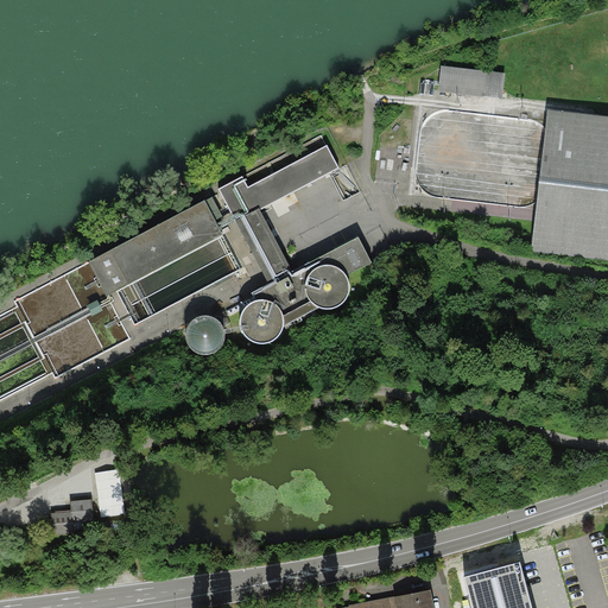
[(506,73),(441,67),(438,92),(502,97),(506,73)]
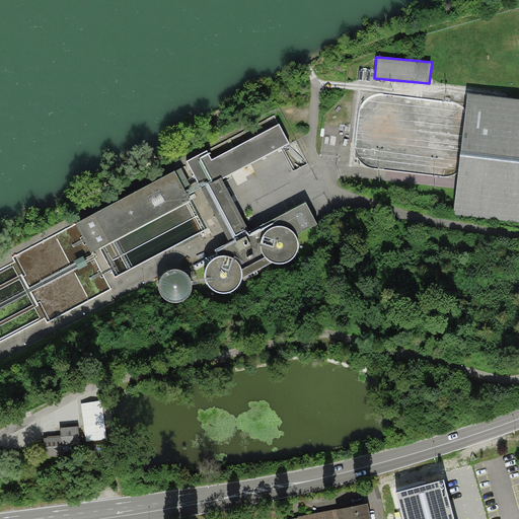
[(518,98),(467,93),(466,104),(457,178),(453,214),(518,221),(518,98)]
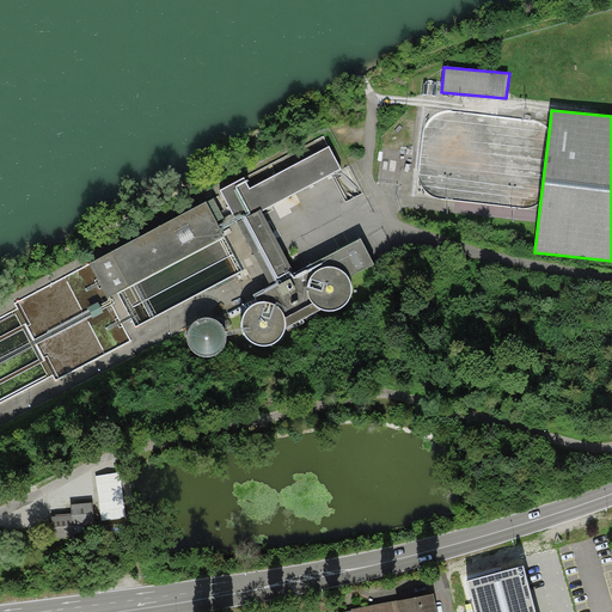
[(206,318),(200,319),(193,324),(189,330),(187,336),(188,343),(191,349),(199,355),(206,356),(212,355),(220,350),(224,346),(226,338),(225,336),(244,334),(245,336),(245,337),(248,340),(251,342),(256,344),(258,346),(261,346),(263,346),(265,346),(267,346),(269,346),(271,344),(274,343),(276,342),(279,341),(279,338),(281,337),(282,334),(285,332),(286,328),(320,310),(323,310),(326,311),(330,311),(334,311),(337,311),(341,308),(343,307),(344,306),(348,303),(350,300),(352,295),(352,291),(352,285),(350,281),(349,276),(374,263),(361,238),(312,263),(294,273),(261,210),(341,167),(324,135),(220,190),(230,209),(222,214),(214,196),(90,263),(108,298),(225,236),(222,228),(230,224),(264,288),(254,295),(257,303),(255,304),(251,306),(248,308),(244,314),(243,317),(242,322),(242,328),(242,329),(225,331),(222,328),(219,322),(213,319),(206,318)]
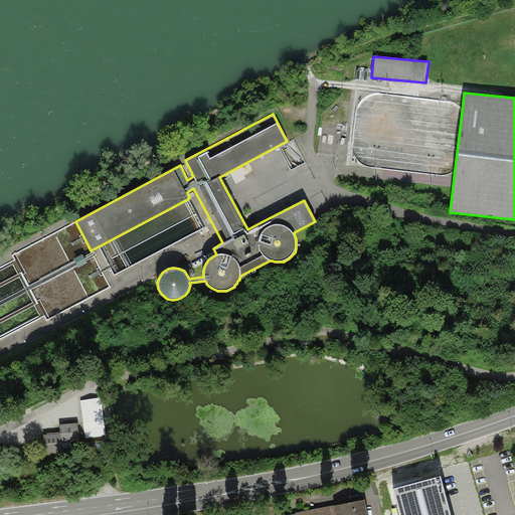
[(11,259),(0,264),(0,329),(38,310),(11,259)]
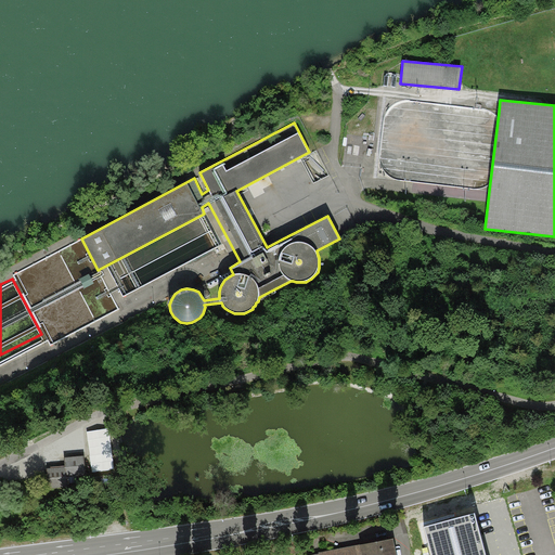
[(65,468),(47,469),(48,489),(68,487),(67,477),(86,476),(85,456),(64,459),(65,468)]
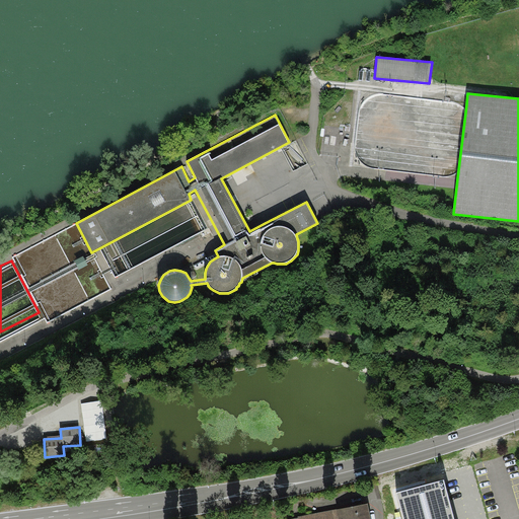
[(453,518),(444,480),(396,493),(403,518),(453,518)]
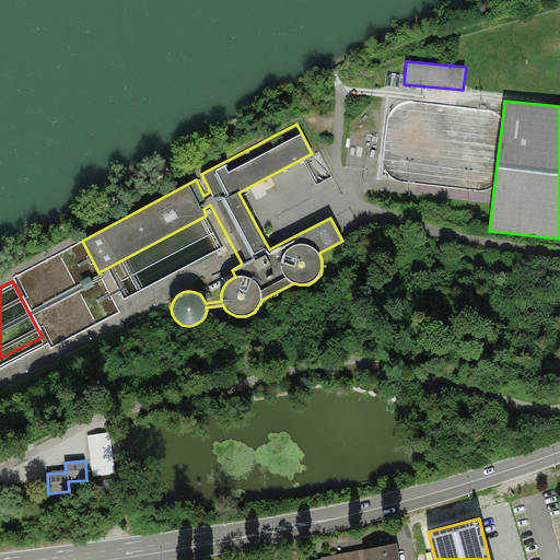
[(322,558),(313,559),(399,559),(397,543),(322,558)]
